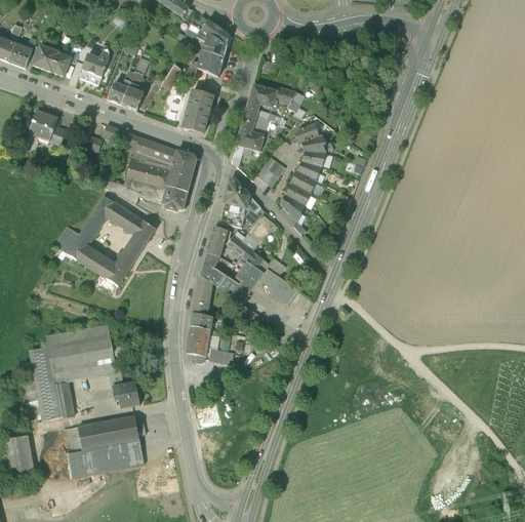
[(186,18),(187,16),(192,9),(192,10),(193,9),(178,0),(169,0),(166,5),(186,18)]
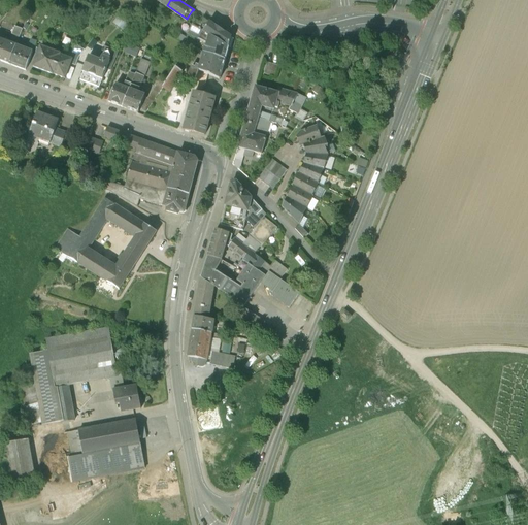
[(15,25),(22,27),(27,20),(20,15),(15,25)]
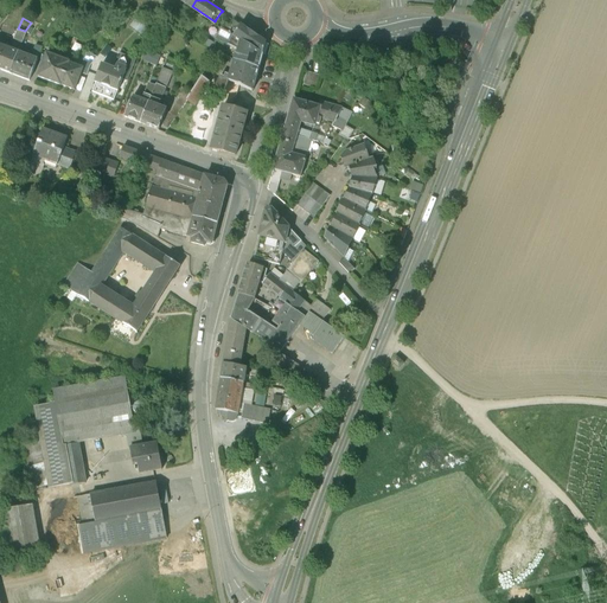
[(225,20),(223,24),(222,26),(262,52),(262,51),(264,51),(266,50),(267,46),(266,46),(264,45),(266,40),(241,23),(234,18),(230,24),(225,20)]
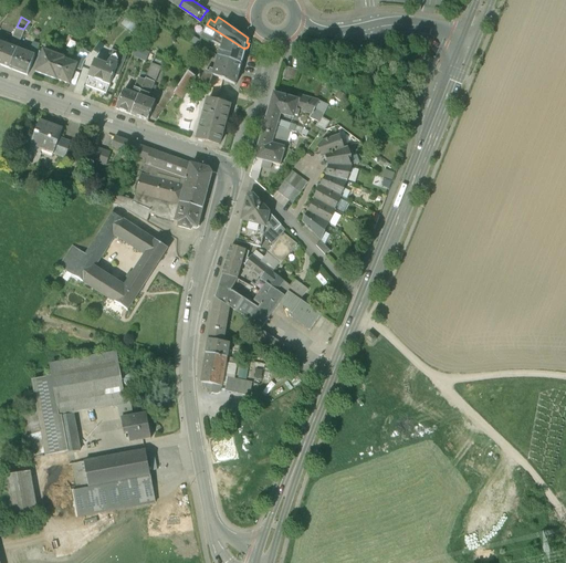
[(244,49),(207,24),(200,33),(222,43),(219,54),(241,62),(245,49),(244,49)]
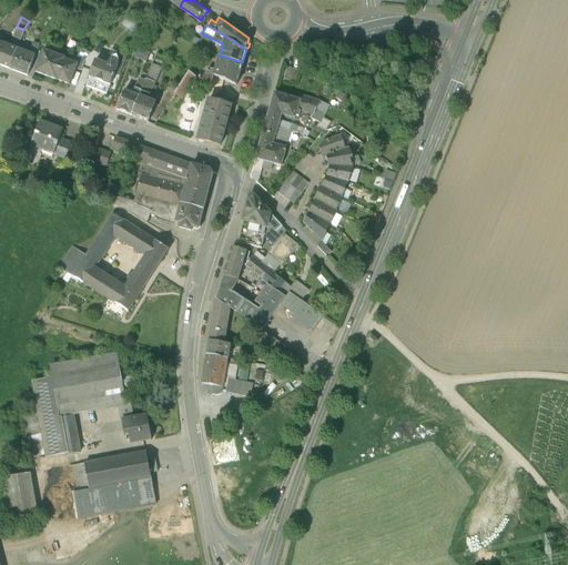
[(3,42),(0,41),(0,62),(9,66),(16,47),(23,29),(17,27),(11,39),(6,37),(3,42)]
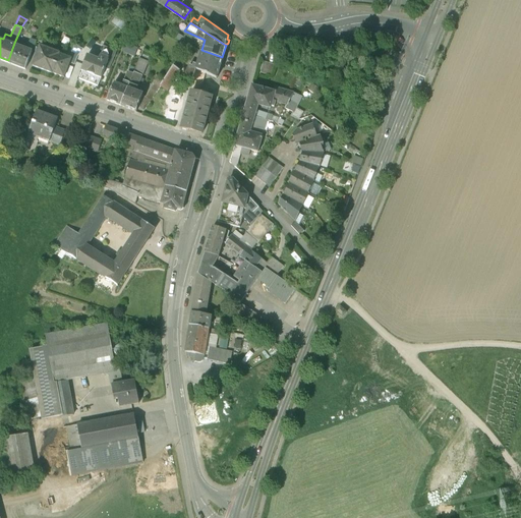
[(30,44),(27,48),(32,49),(36,39),(27,36),(26,38),(30,39),(27,44),(30,44)]
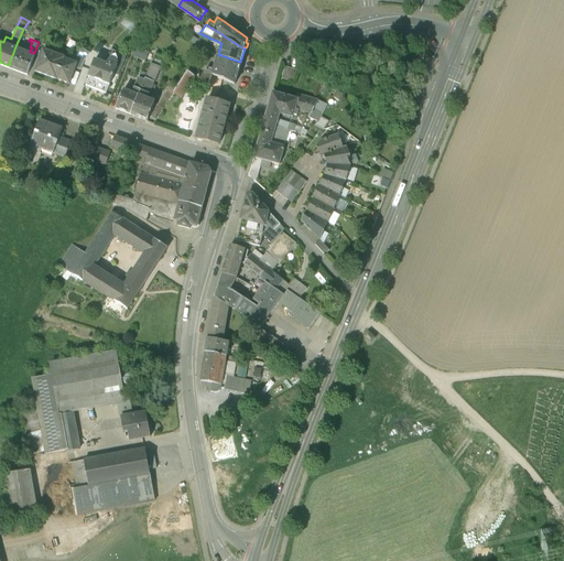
[(15,46),(9,65),(26,73),(34,53),(30,52),(15,46)]
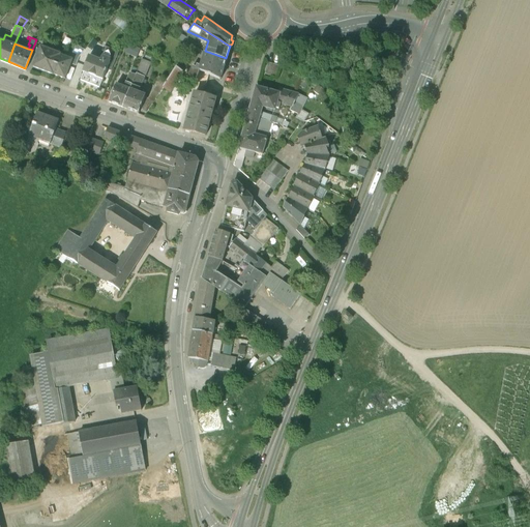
[(40,44),(33,65),(54,72),(54,71),(66,76),(71,61),(72,57),(70,56),(61,53),(61,52),(40,44)]
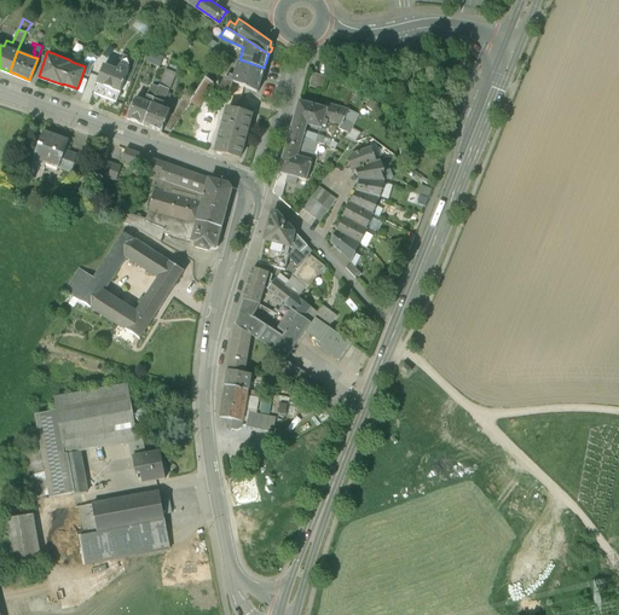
[(121,51),(117,63),(128,68),(125,79),(129,80),(138,58),(121,51)]
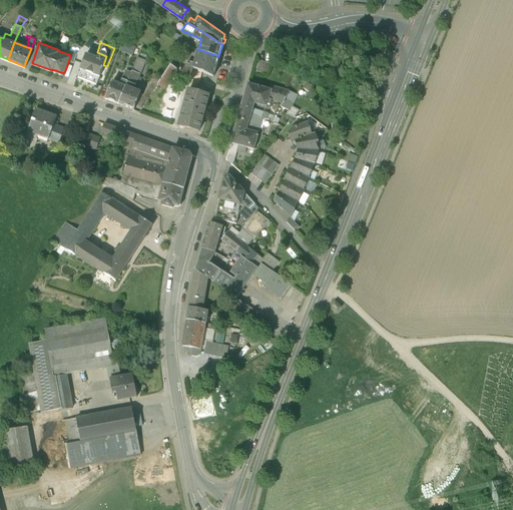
[(69,59),(74,61),(77,54),(82,46),(73,43),(68,54),(70,55),(69,59)]
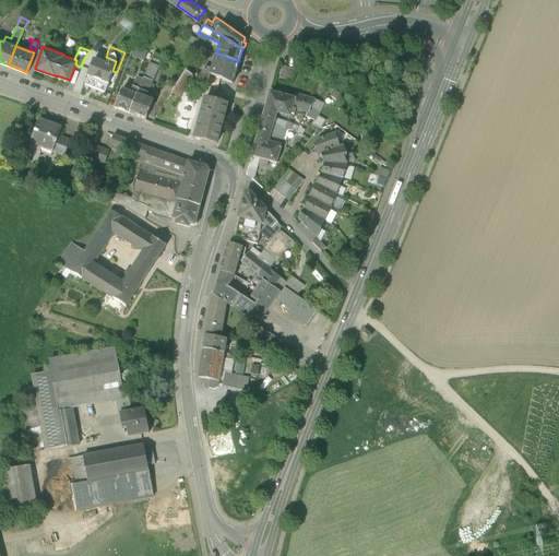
[(238,61),(216,54),(212,68),(211,72),(233,81),(238,61)]
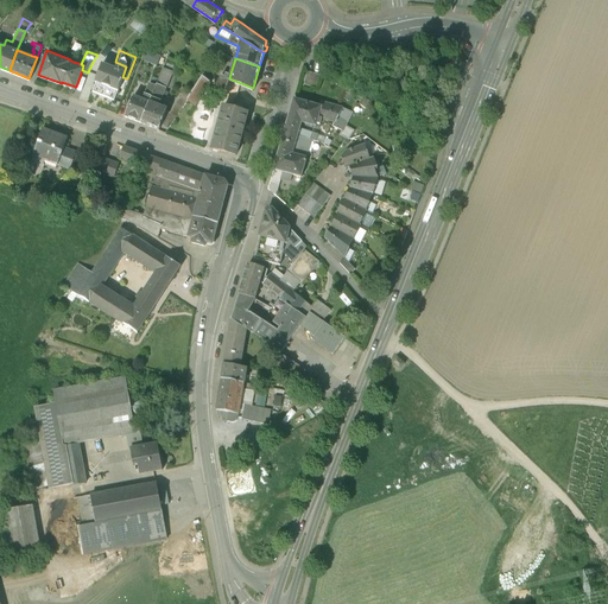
[(96,81),(93,90),(113,99),(116,89),(118,89),(122,77),(126,67),(115,62),(113,67),(102,63),(95,80),(96,81)]
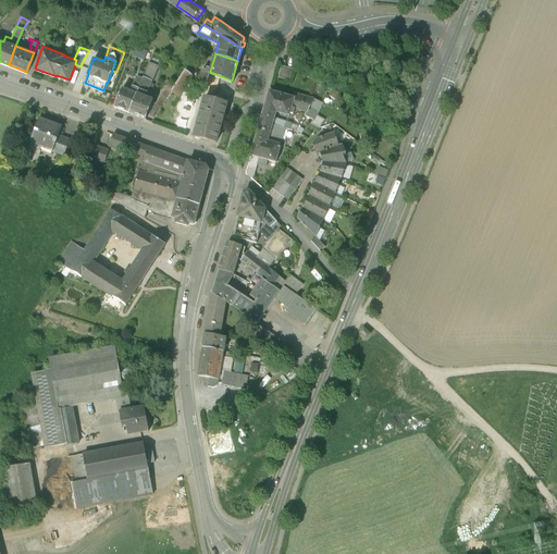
[(193,57),(186,68),(190,71),(197,59),(193,57)]
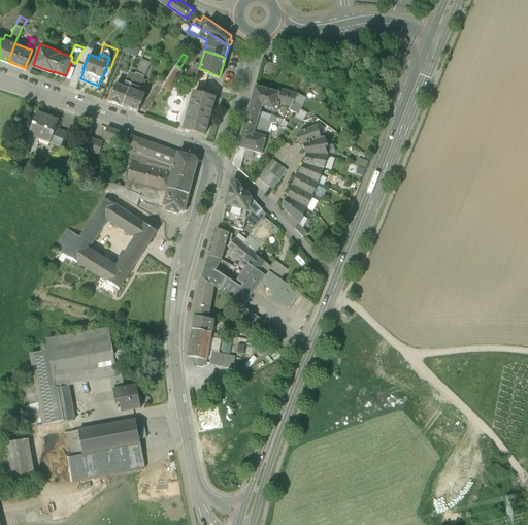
[(274,73),(277,63),(267,59),(264,70),(274,73)]
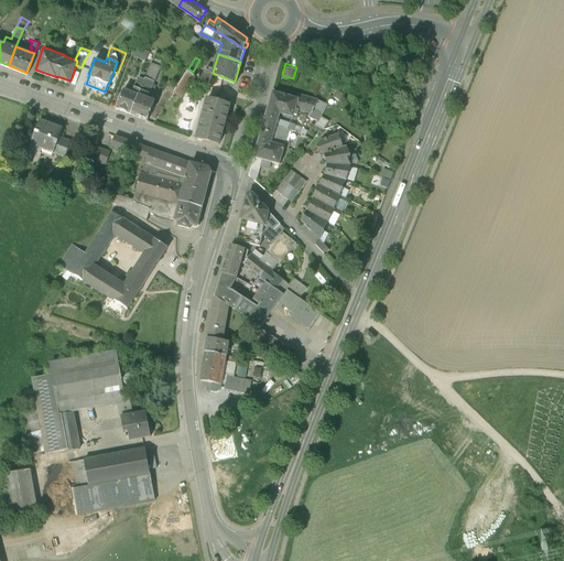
[(208,69),(205,68),(201,77),(208,81),(213,73),(214,68),(209,66),(208,69)]
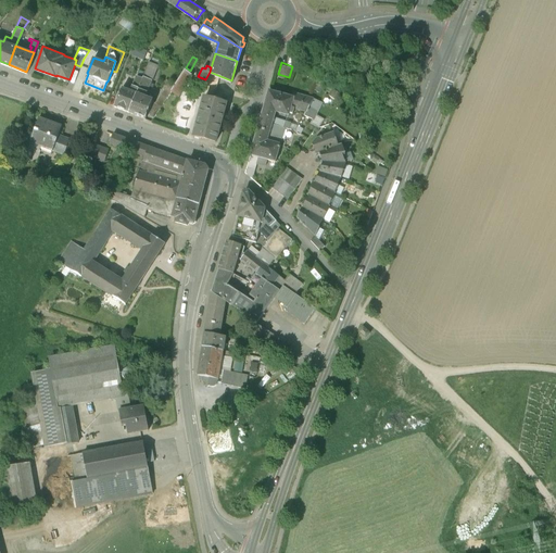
[(182,72),(171,89),(179,95),(192,73),(190,71),(186,67),(185,66),(182,72)]
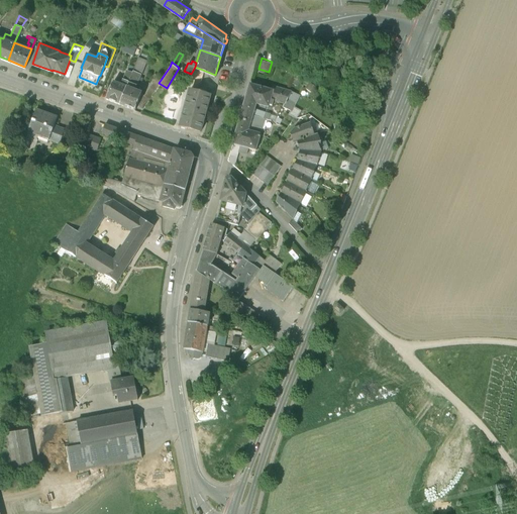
[(127,86),(120,103),(135,109),(142,91),(135,88),(142,70),(134,67),(132,72),(127,86)]
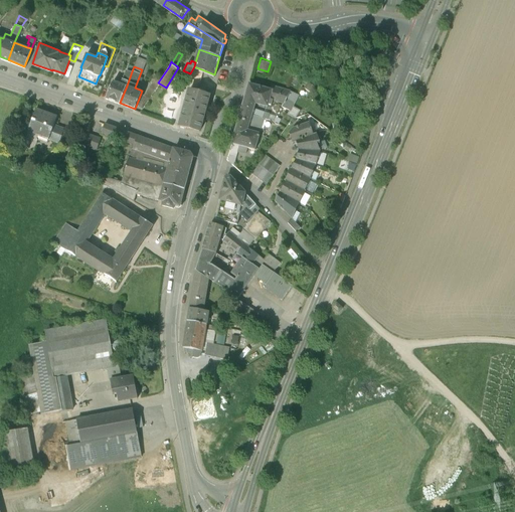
[(127,86),(132,71),(129,70),(130,67),(128,66),(121,83),(127,86)]
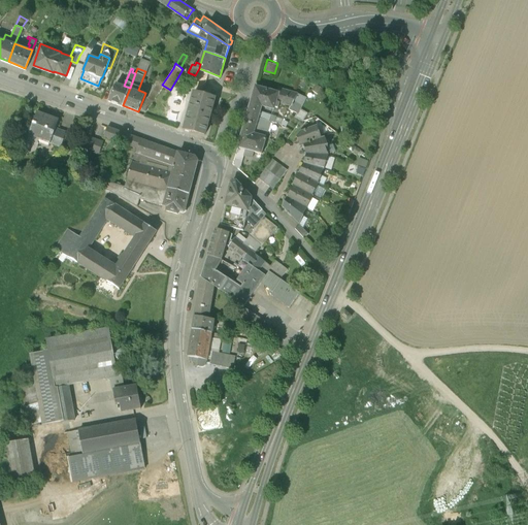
[(116,81),(108,99),(123,105),(130,88),(124,86),(116,81)]
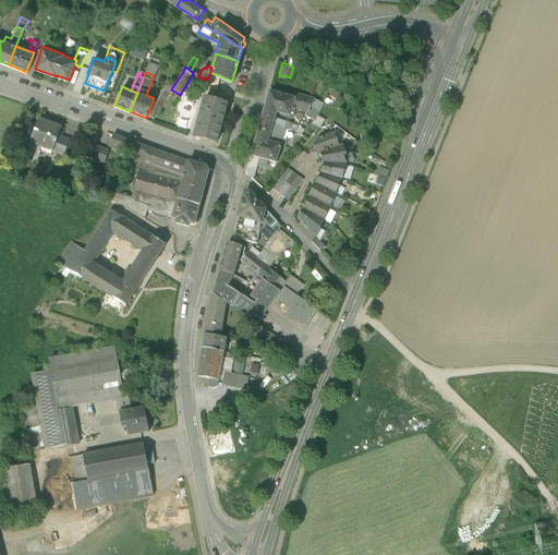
[(157,100),(158,100),(154,108),(158,110),(171,91),(165,86),(160,92),(162,93),(157,100)]
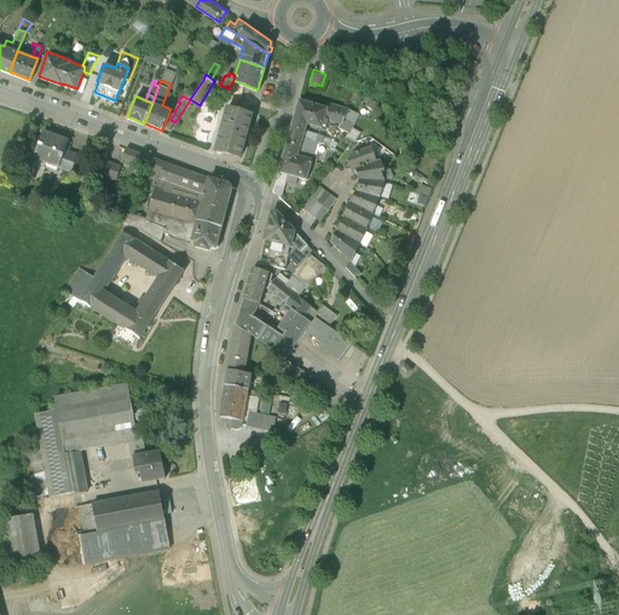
[(379,103),(371,97),(366,103),(374,109),(379,103)]
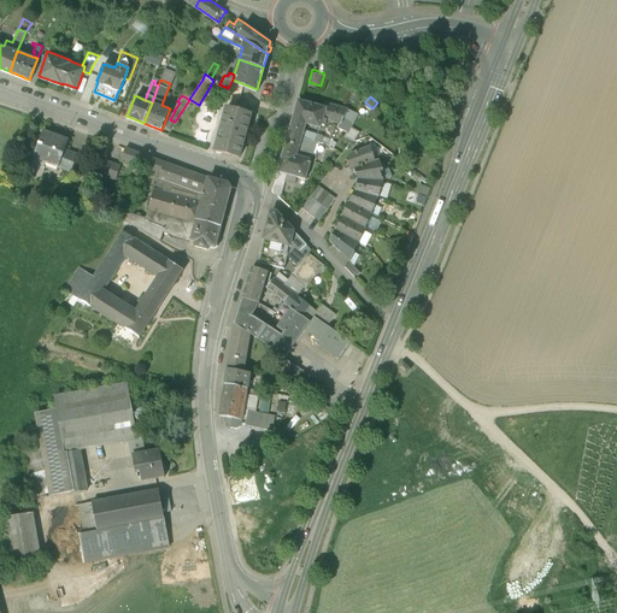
[(318,104),(298,98),(278,169),(288,171),(287,176),(293,177),(294,174),(305,176),(311,157),(297,153),(298,147),(299,145),(304,128),(305,121),(319,124),(319,122),(324,106),(318,104)]
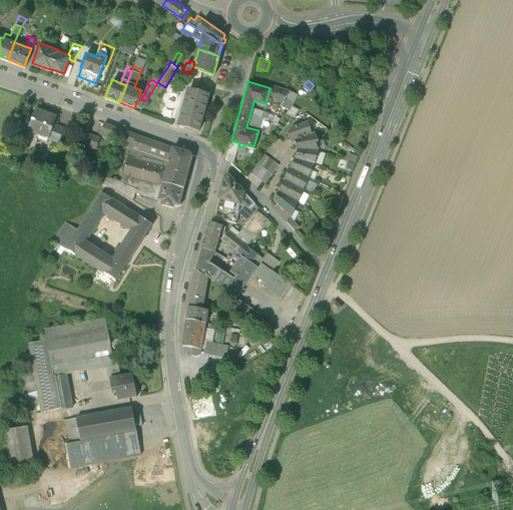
[(272,96),(284,100),(289,89),(290,88),(272,82),(272,84),(266,82),(265,86),(270,88),(266,101),(270,102),(272,96)]
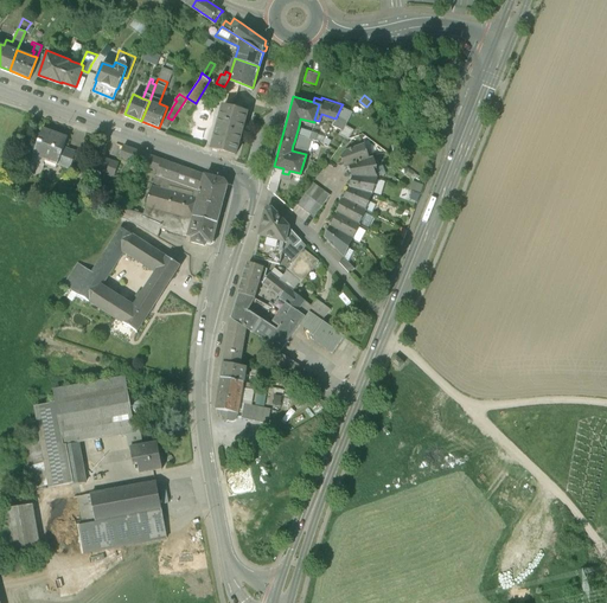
[(247,110),(223,103),(211,146),(223,149),(236,152),(247,110)]
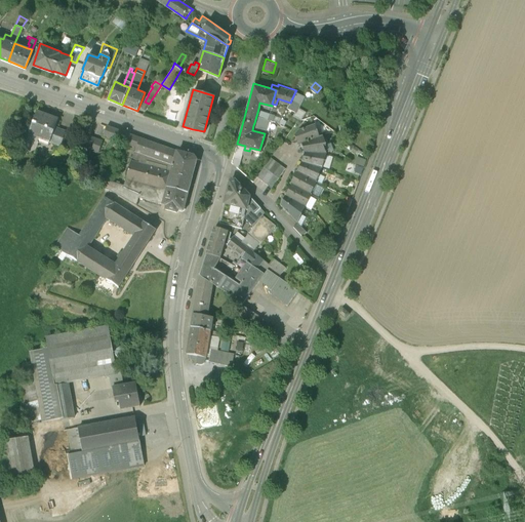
[(295,91),(290,103),(288,107),(295,110),(304,94),(295,91)]
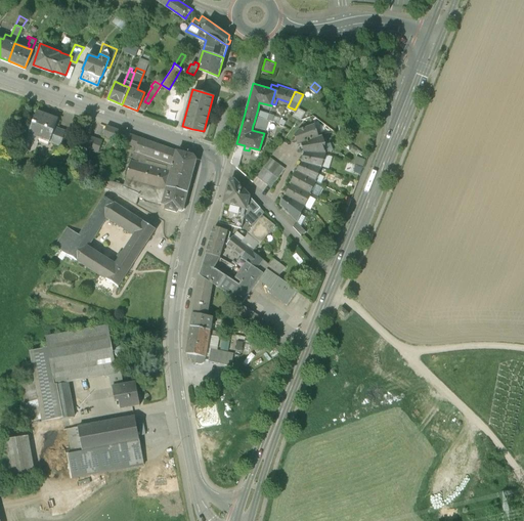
[(254,123),(261,125),(263,120),(261,120),(262,116),(279,121),(281,115),(278,115),(277,117),(273,116),(274,113),(258,109),(254,123)]
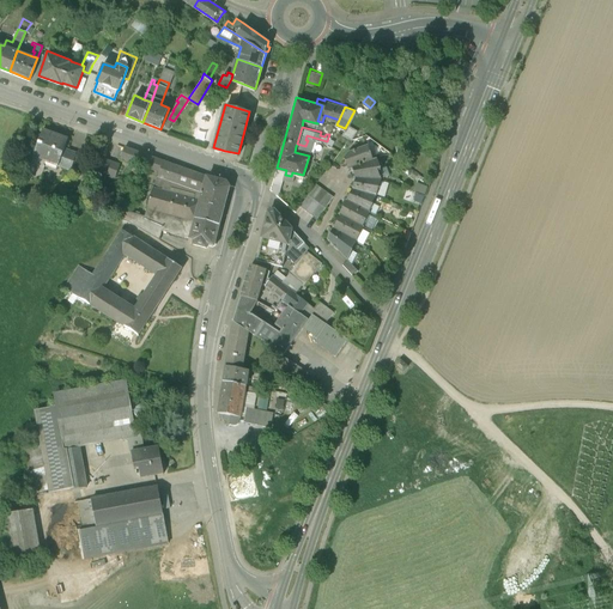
[(43,129),(32,159),(46,164),(46,166),(56,170),(68,139),(43,129)]
